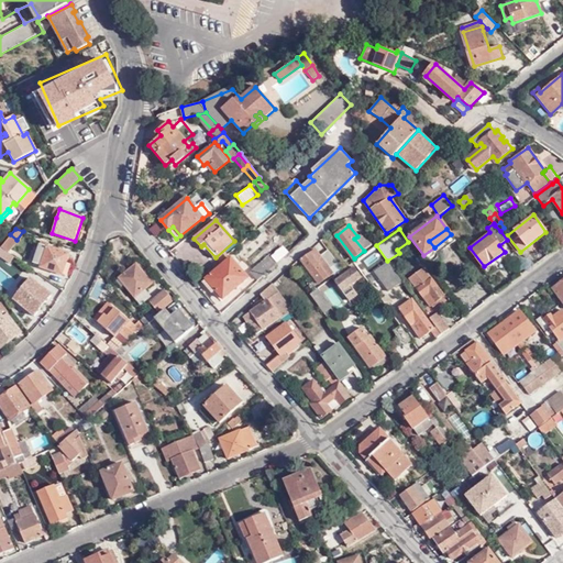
[(354,239),(364,251),(372,245),(363,233),(357,236),(354,239)]
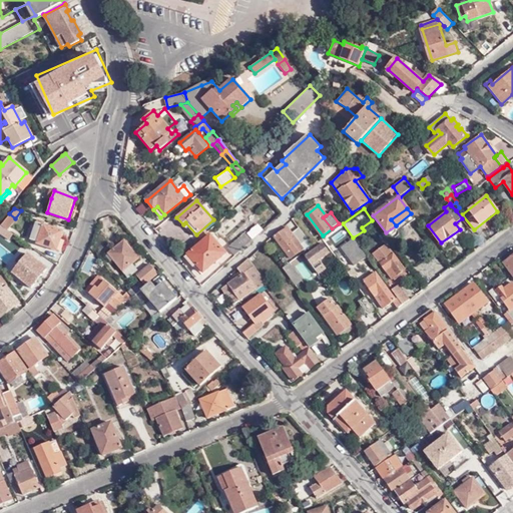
[(0,223),(4,227),(7,228),(15,218),(9,213),(0,223)]
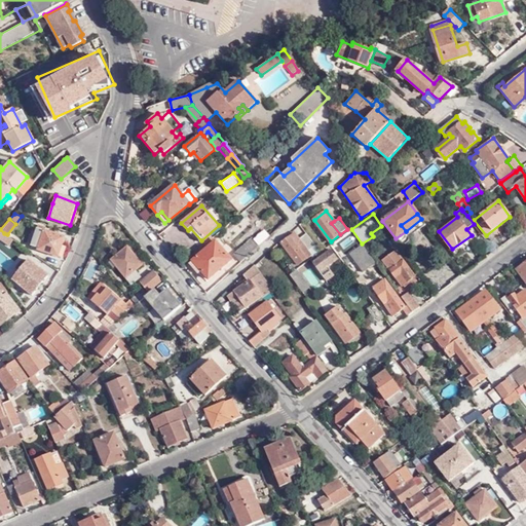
[(37,250),(58,257),(62,246),(65,247),(68,237),(38,228),(32,246),(38,248),(37,250)]
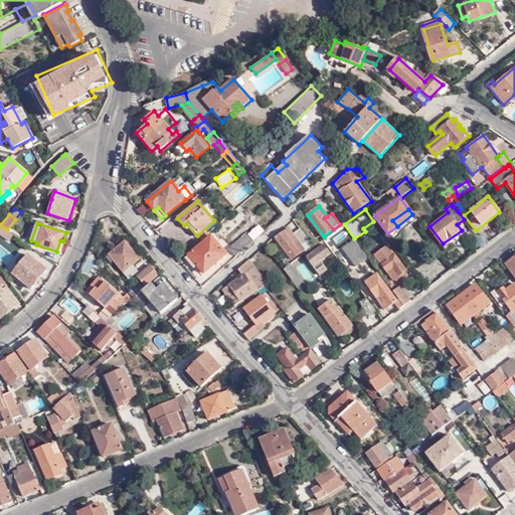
[(7,239),(12,233),(7,229),(4,228),(0,233),(7,239)]
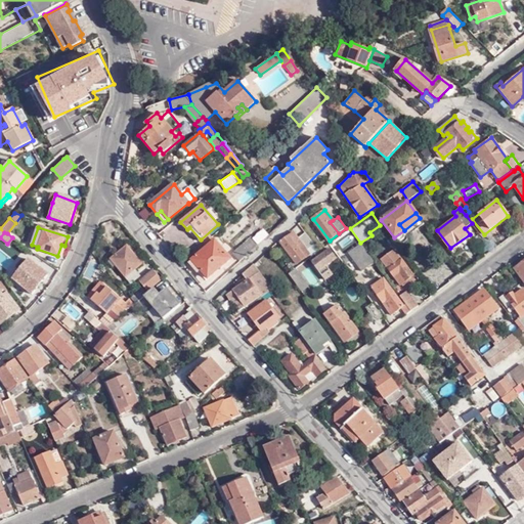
[(307,250),(314,245),(305,232),(298,237),(301,243),(307,250)]
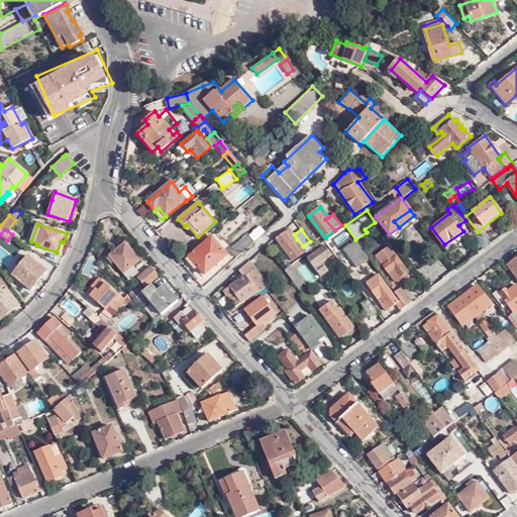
[(292,262),(301,254),(293,242),(297,239),(294,234),(291,230),(277,240),(292,262)]
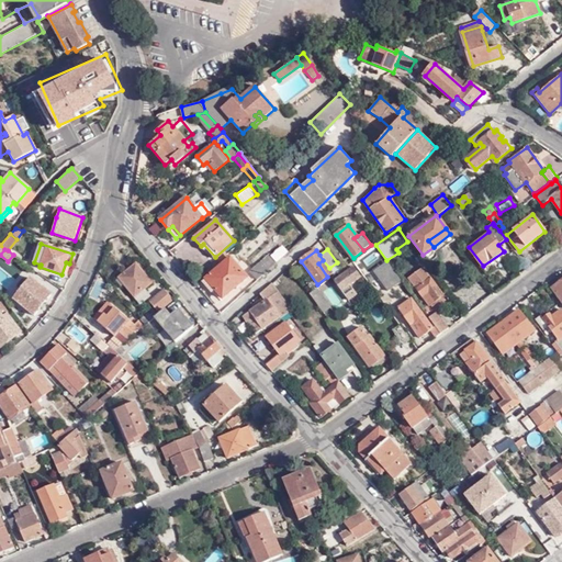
[(247,277),(227,254),(203,276),(205,278),(217,267),(218,269),(203,282),(212,292),(215,290),(223,299),(247,277)]
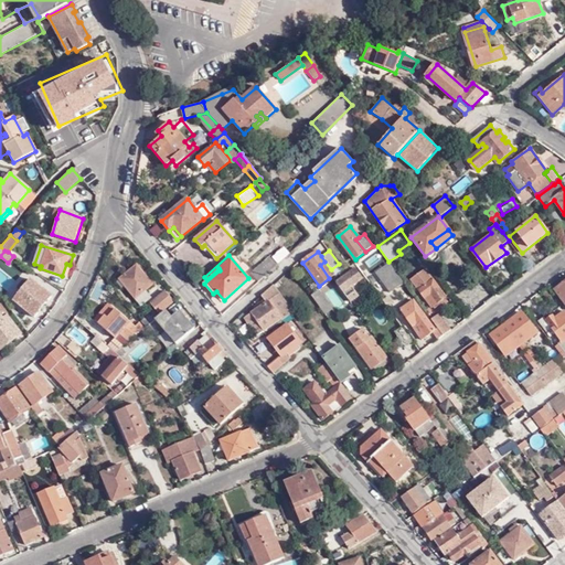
[(257,281),(277,264),(269,255),(249,273),(257,281)]
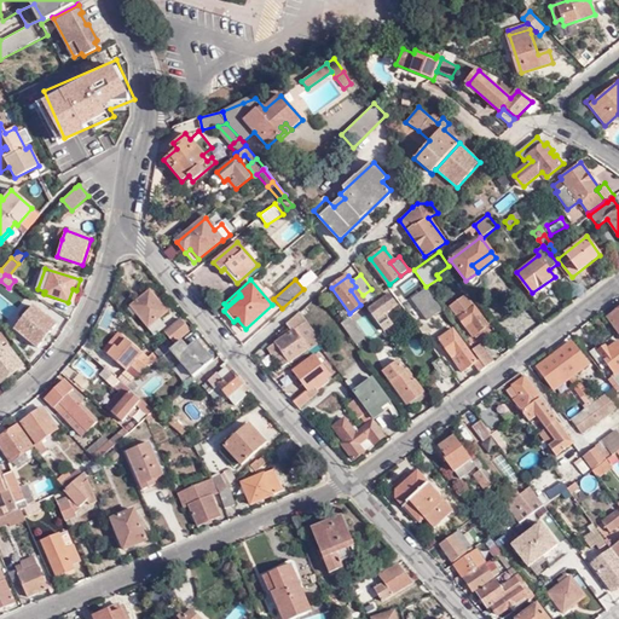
[(366,300),(363,295),(356,287),(351,290),(360,305),(366,300)]
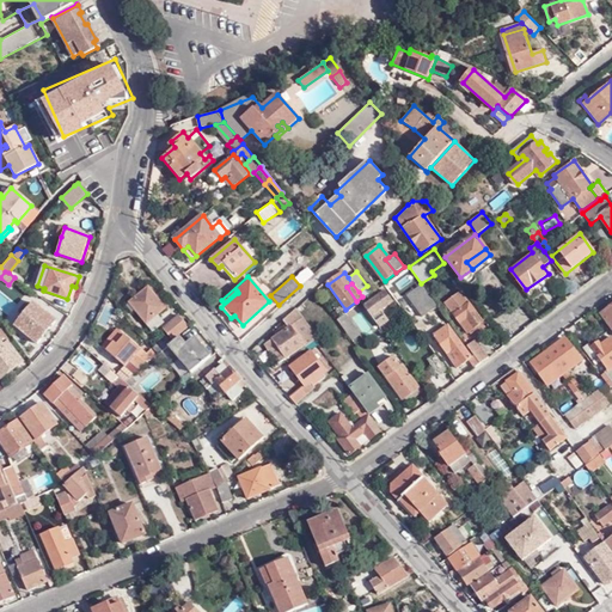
[(423,317),(438,306),(422,285),(407,295),(423,317)]
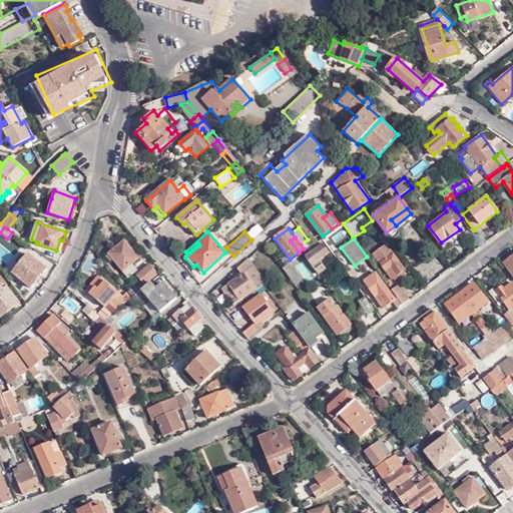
[(306,257),(318,274),(325,269),(319,261),(330,252),(323,242),(321,239),(313,245),(303,252),(306,257)]
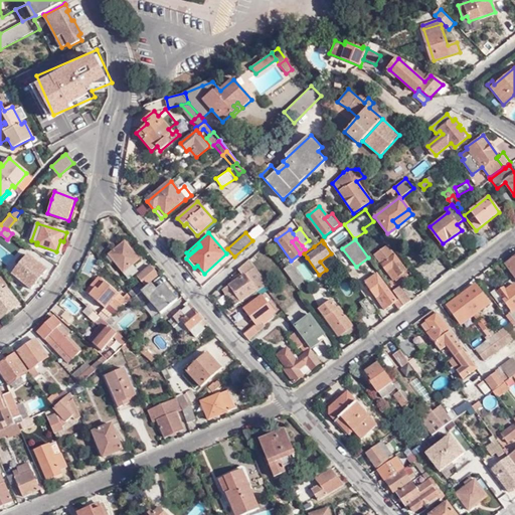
[(139,261),(125,242),(109,255),(129,280),(137,273),(132,267),(139,261)]
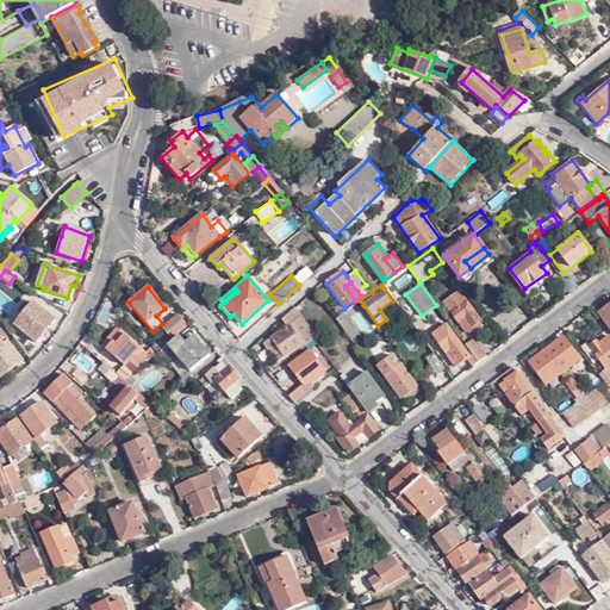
[(481,322),(459,291),(442,303),(465,332),(481,322)]
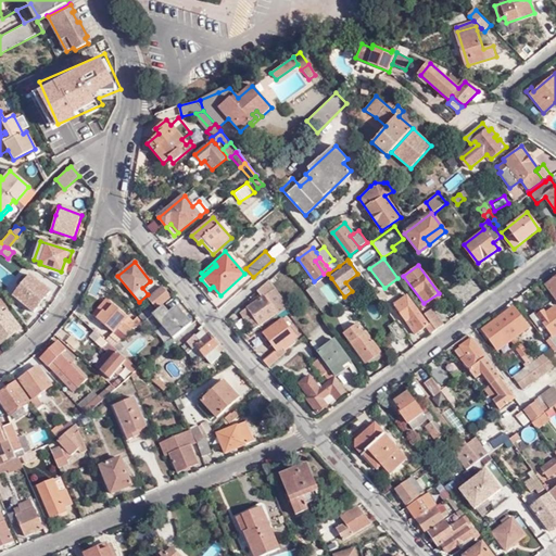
[(50,292),(32,276),(14,297),(34,313),(50,292)]
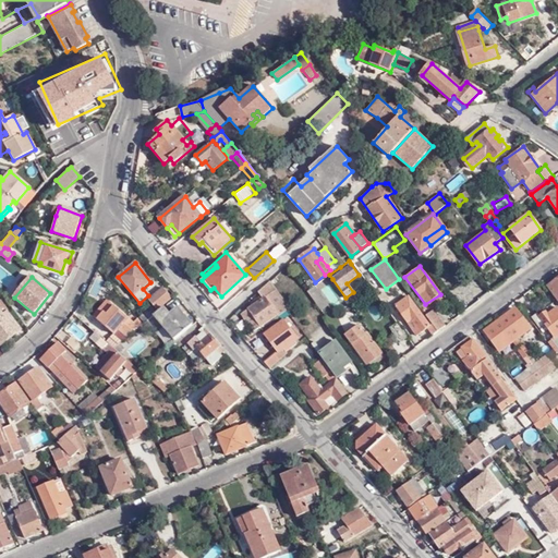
[(330,279),(322,283),(332,305),(341,301),(330,279)]
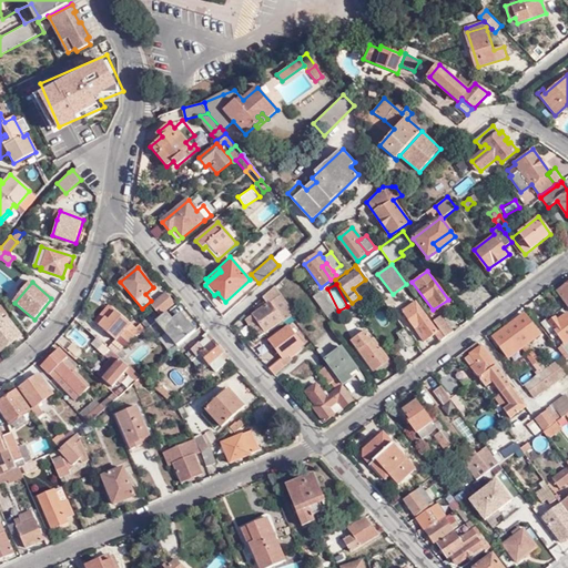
[(262,298),(275,287),(274,286),(262,297),(262,298)]
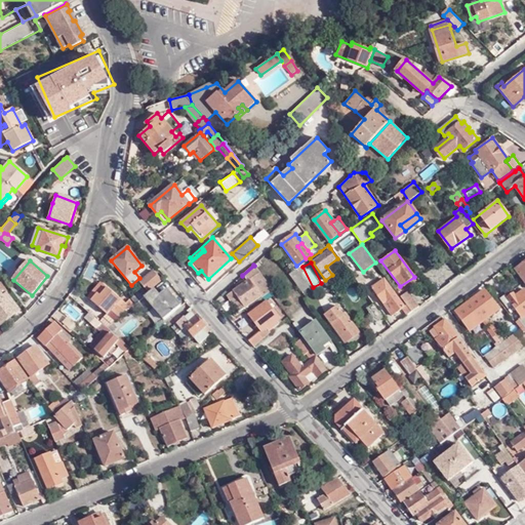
[(238,313),(272,289),(264,278),(263,277),(254,266),(242,276),(244,278),(246,281),(244,283),(242,280),(235,285),(236,288),(226,295),(238,313)]
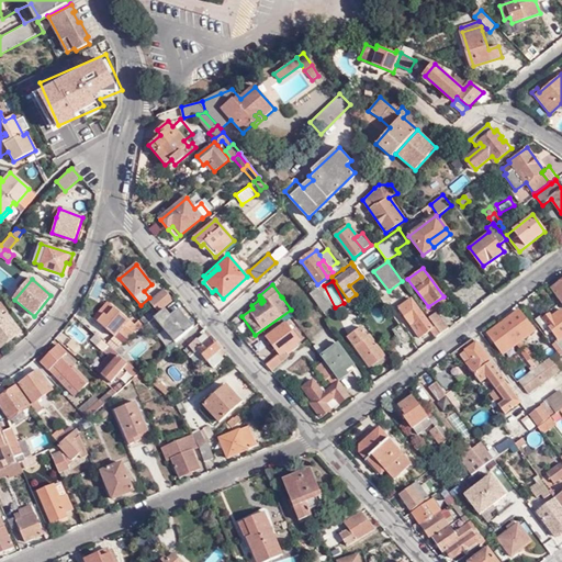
[(307,294),(323,313),(332,307),(317,288),(307,294)]
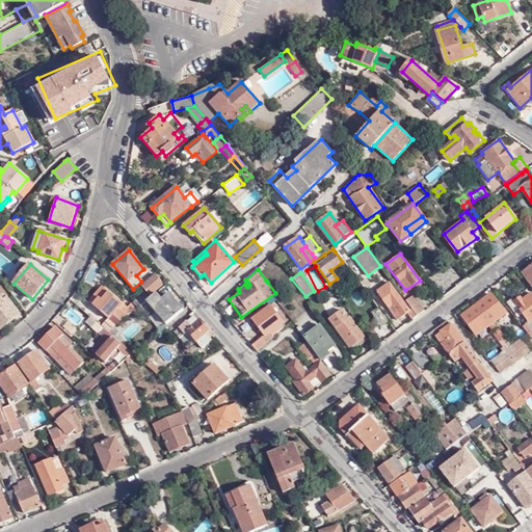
[(150,295),(164,284),(157,274),(142,287),(150,295)]
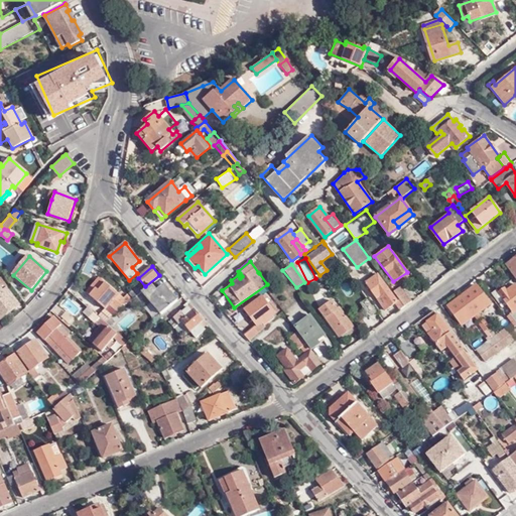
[(400,311),(405,308),(394,292),(392,293),(378,274),(364,284),(384,311),(394,303),(400,311)]
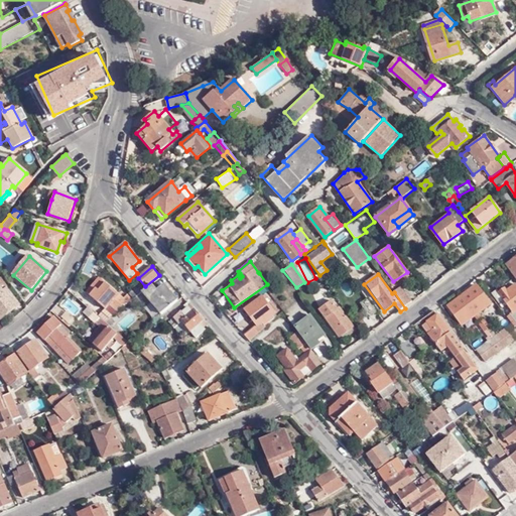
[(98,288),(105,281),(101,277),(94,284),(98,288)]
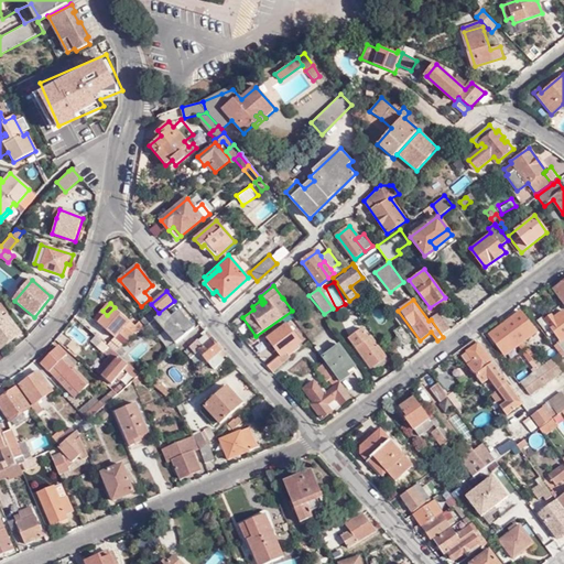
[(141,332),(144,328),(140,322),(136,326),(115,307),(107,315),(102,311),(96,318),(116,337),(121,332),(129,340),(136,336),(141,332)]
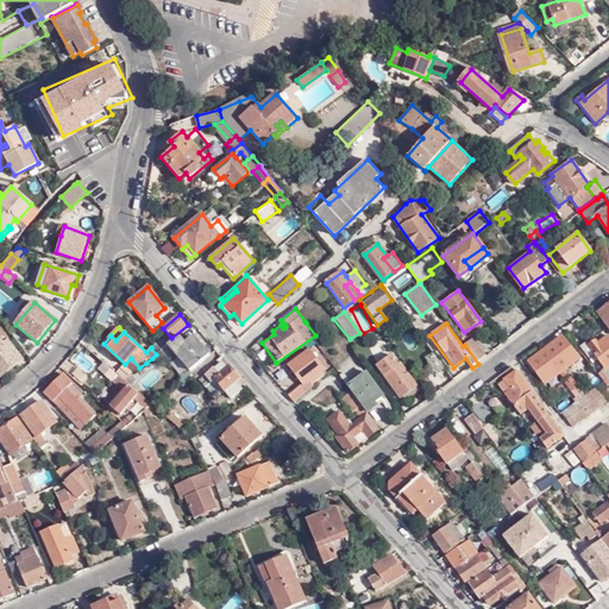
[(608,380),(608,334),(608,333),(600,340),(598,338),(591,344),(588,340),(581,345),(594,362),(598,358),(606,368),(602,370),(608,380)]
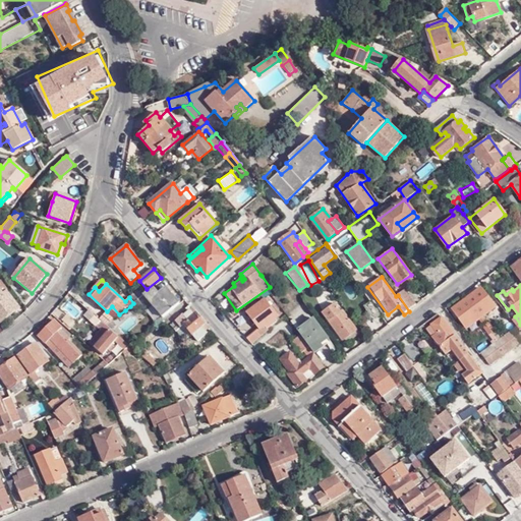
[(141,287),(130,296),(135,302),(138,299),(145,295),(147,293),(141,287)]
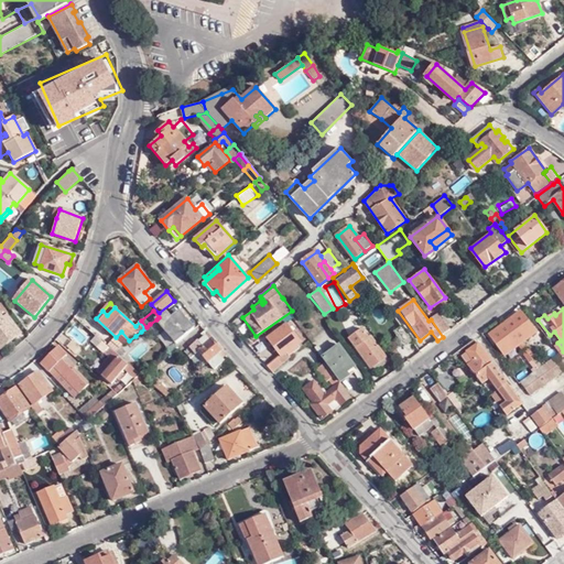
[(172,318),(166,312),(159,317),(156,320),(177,345),(183,339),(194,331),(196,329),(181,311),(172,318)]
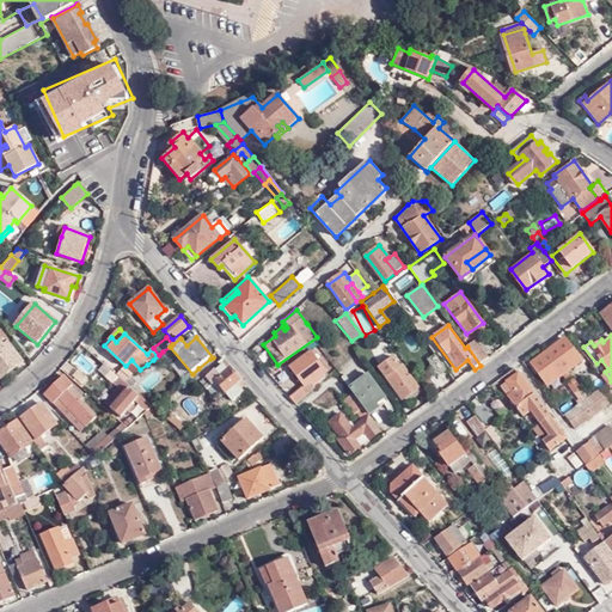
[(549,350),(564,373),(581,360),(565,338),(549,350)]
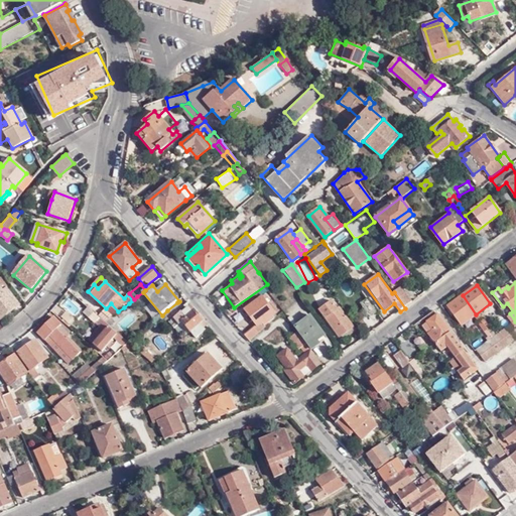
[(0,320),(19,306),(7,290),(4,292),(0,286),(0,320)]
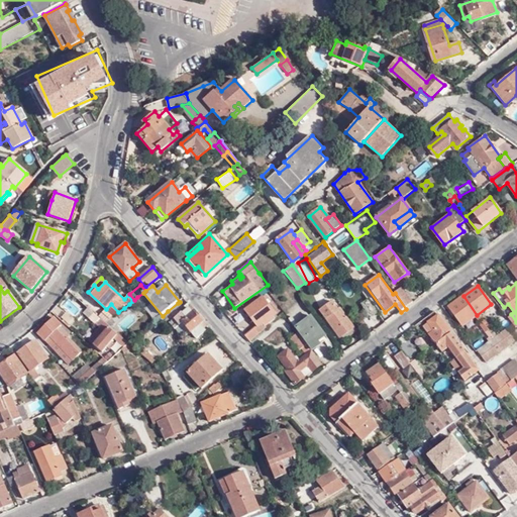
[(406,309),(413,303),(402,288),(395,293),(406,309)]
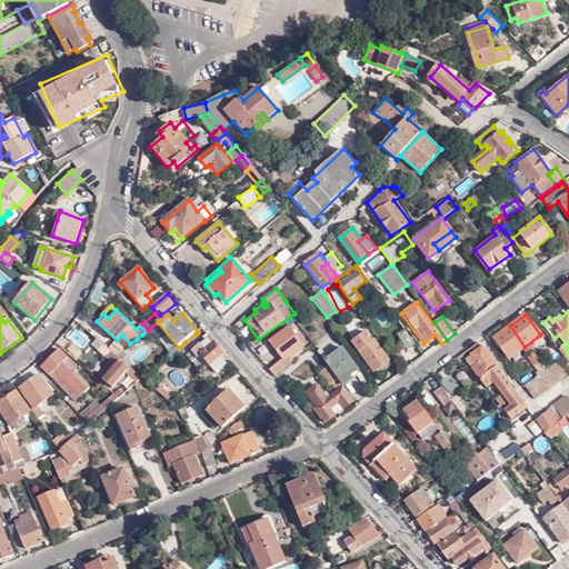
[(510,358),(525,347),(510,326),(495,338),(510,358)]
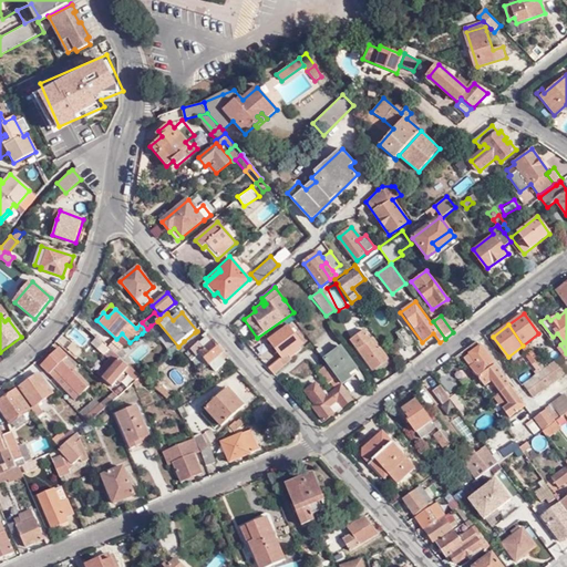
[(151,326),(147,329),(145,330),(142,333),(147,340),(156,332),(151,326)]
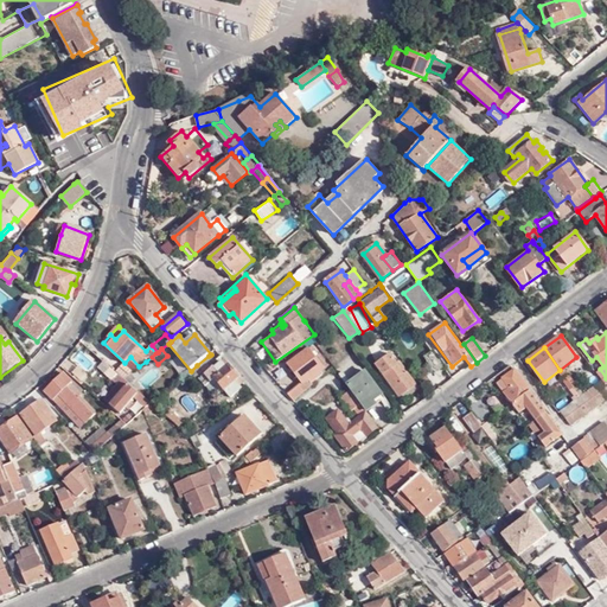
[(288,396),(294,402),(323,375),(320,371),(323,369),(312,356),(315,353),(312,349),(289,365),(302,384),(288,396)]
